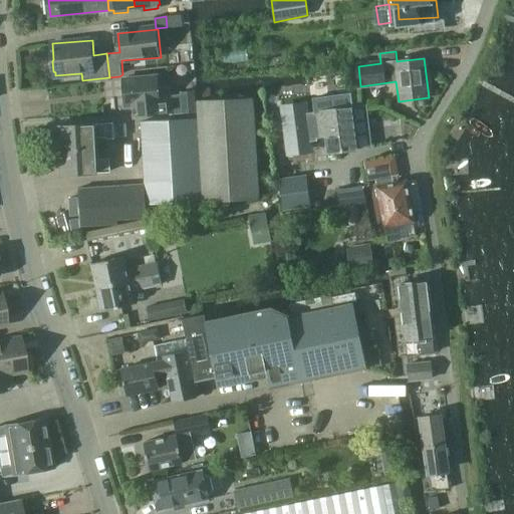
[(161,88),(159,75),(124,78),(127,105),(136,105),(137,115),(198,108),(196,94),(171,96),(170,87),(161,88)]
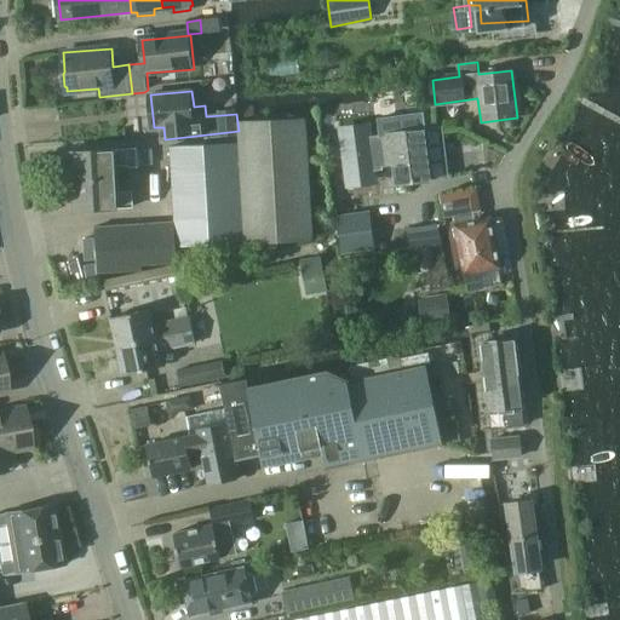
[(368,113),(339,118),(345,174),(348,188),(349,201),(379,196),(375,166),(394,164),(396,182),(430,178),(430,177),(423,126),(422,114),(380,120),(382,135),(371,136),(368,113)]
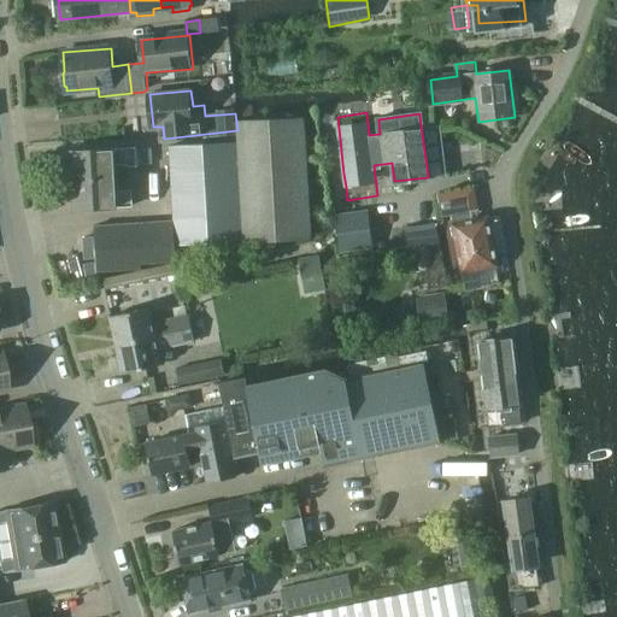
[(204,144),(169,146),(174,221),(95,225),(97,250),(98,270),(142,268),(141,264),(176,260),(175,246),(312,240),(305,121),(305,118),(271,119),(238,121),(239,141),(204,144)]
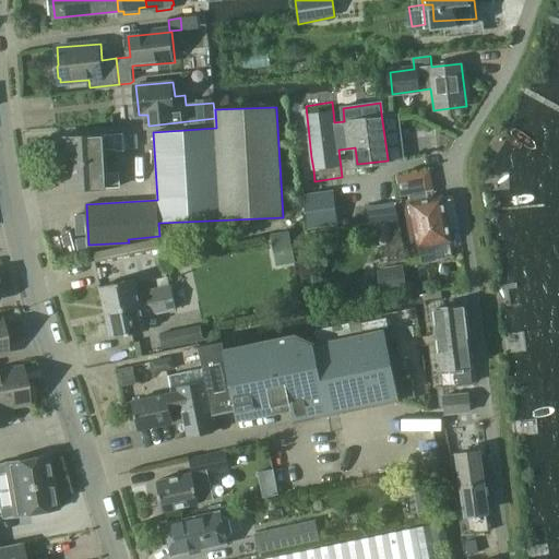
[(122,133),(68,135),(69,162),(104,161),(104,149),(116,149),(116,151),(123,150),(122,133)]
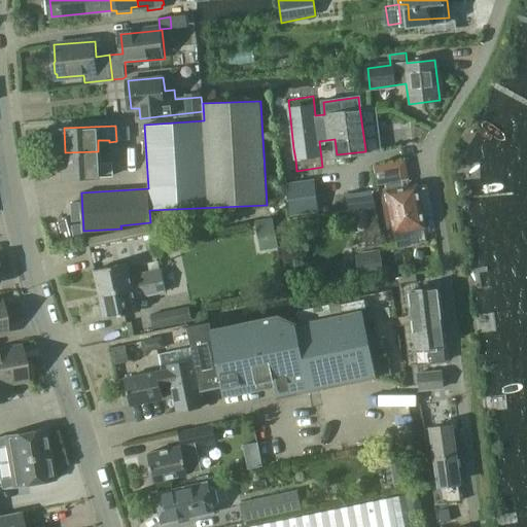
[(98,151),(65,152),(66,177),(112,175),(112,161),(99,162),(98,151)]
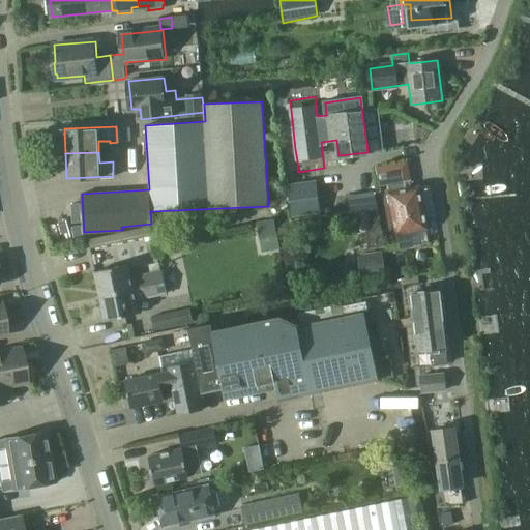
[(408,163),(376,169),(380,185),(387,183),(388,190),(386,190),(394,233),(396,233),(400,247),(429,242),(424,227),(428,227),(419,185),(412,187),(408,163)]
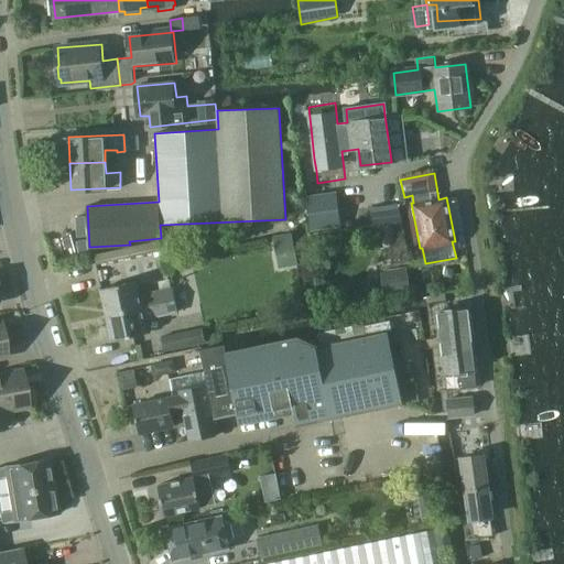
[(336,194),(307,197),(312,230),(340,226),(336,194)]
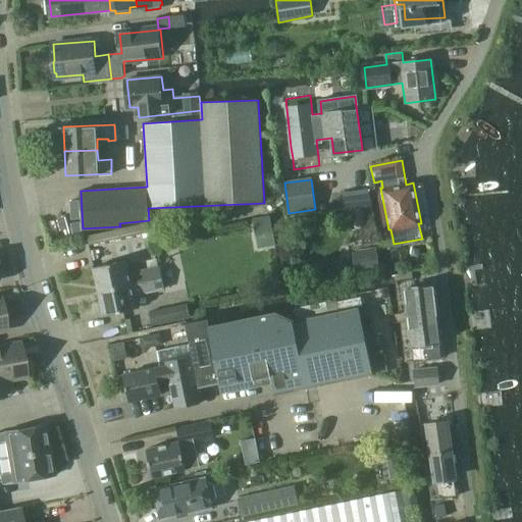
[(268,216),(251,219),(257,249),(274,246),(268,216)]
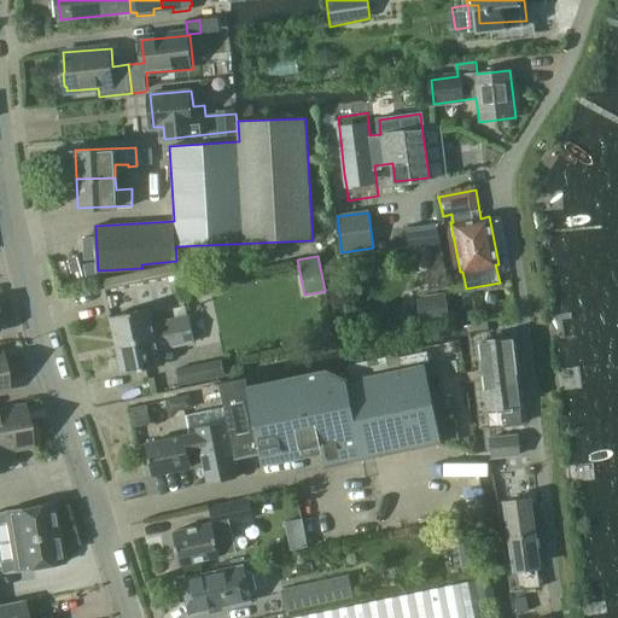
[(176,274),(174,264),(103,280),(105,290),(176,274)]
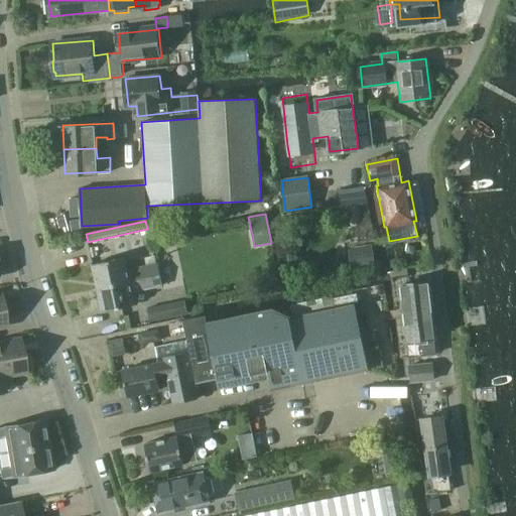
[(348,250),(351,271),(375,267),(372,246),(348,250)]
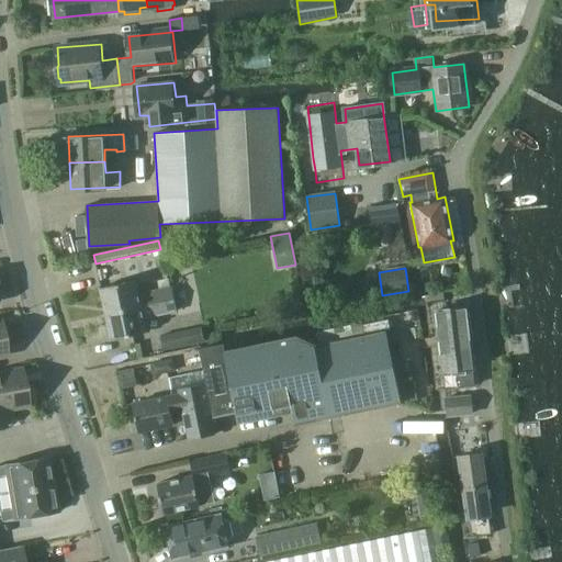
[(136,280),(102,288),(109,314),(176,300),(173,288),(141,295),(136,280)]
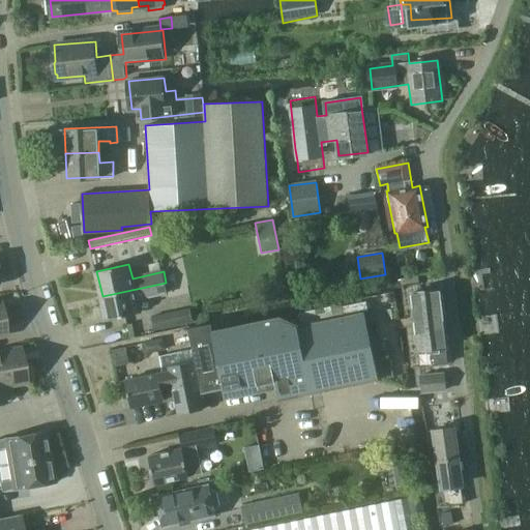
[(405,277),(401,278),(402,285),(402,286),(405,285),(418,284),(418,276),(405,277)]
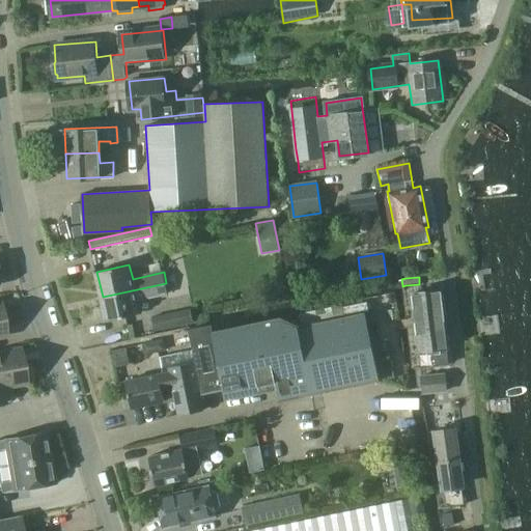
[(169,294),(166,283),(103,297),(108,320),(140,313),(137,301),(169,294)]
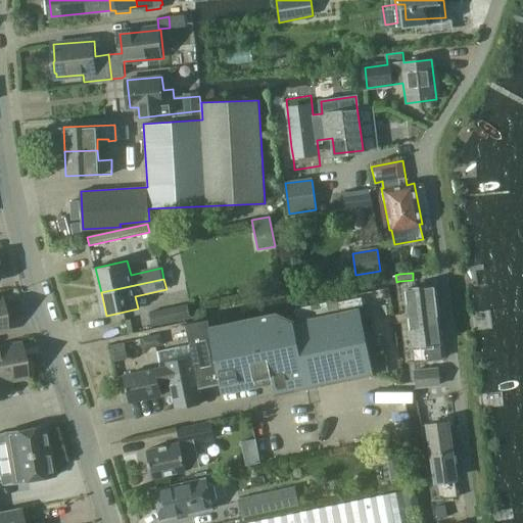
[(434,286),(407,290),(413,345),(441,341),(434,286)]
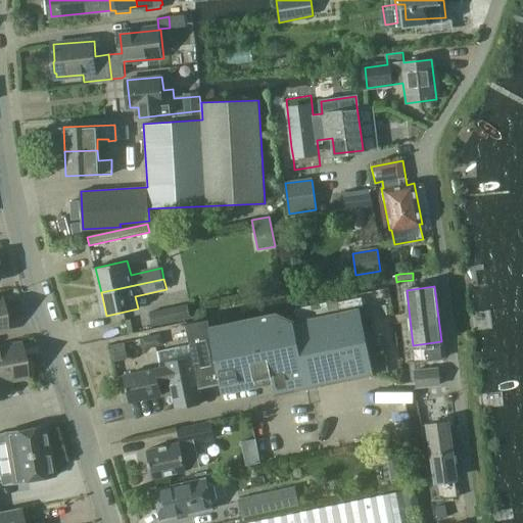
[(190,317),(188,303),(149,312),(152,325),(190,317)]
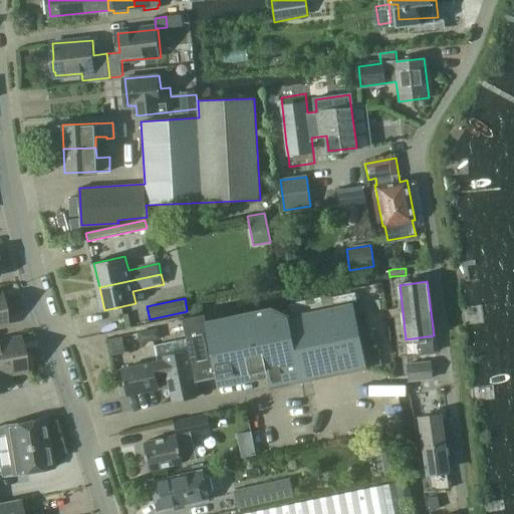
[(290,316),(301,367),(304,380),(366,367),(352,303),(290,316)]
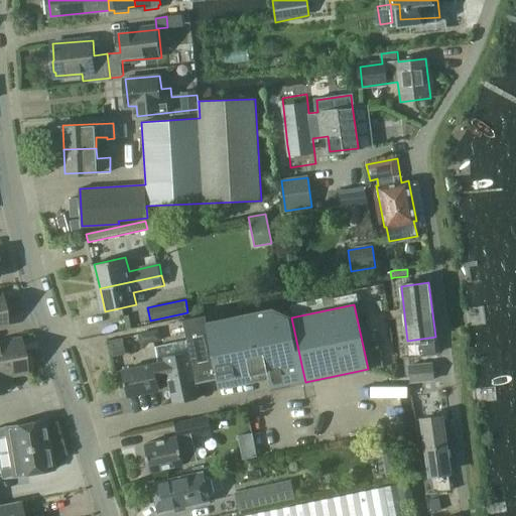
[(273,310),(259,313),(272,376),(302,369),(291,317),(273,310)]
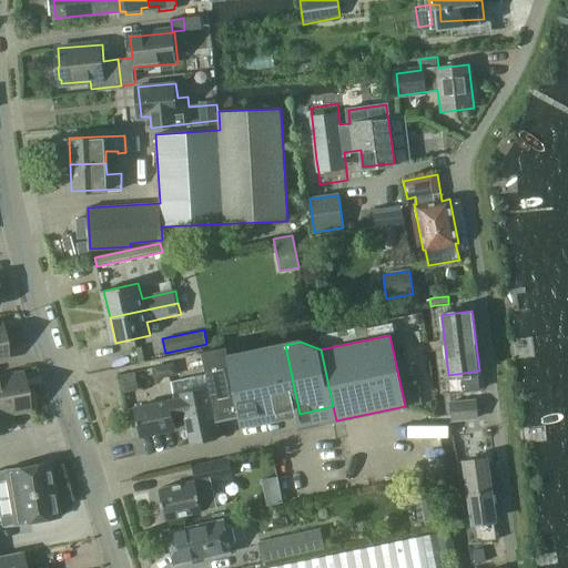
[(241,425),(245,425),(300,414),(285,345),(232,356),(229,356),(226,347),(202,353),(208,374),(216,417),(217,419),(239,415),(241,425)]
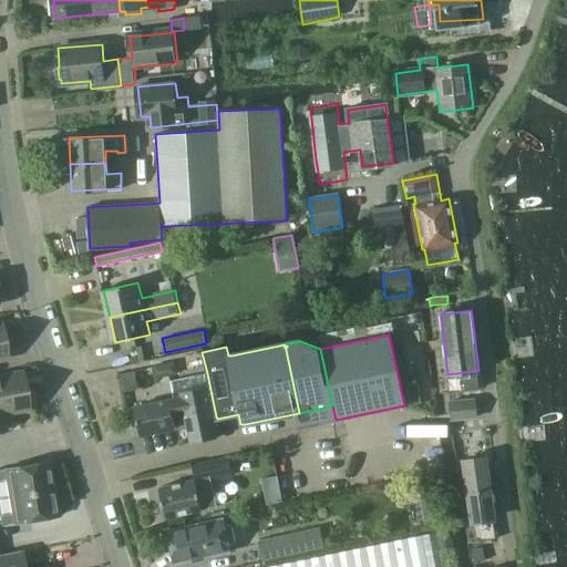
[(174,362),(152,367),(154,379),(176,373),(174,362)]
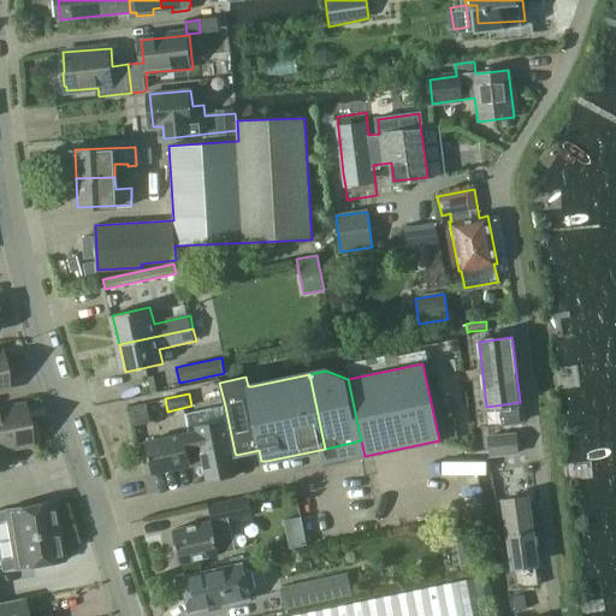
[(0,468),(5,468),(1,452),(5,448),(33,443),(25,404),(0,409),(0,468)]
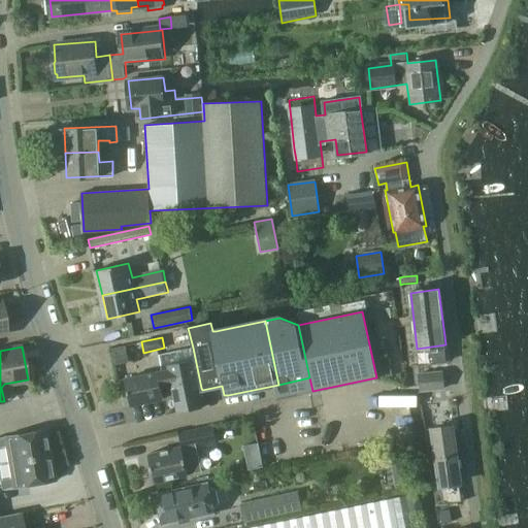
[(158,372),(126,378),(131,406),(164,399),(161,388),(172,386),(174,393),(178,413),(204,407),(200,388),(201,388),(193,348),(158,356),(162,374),(159,374),(158,372)]
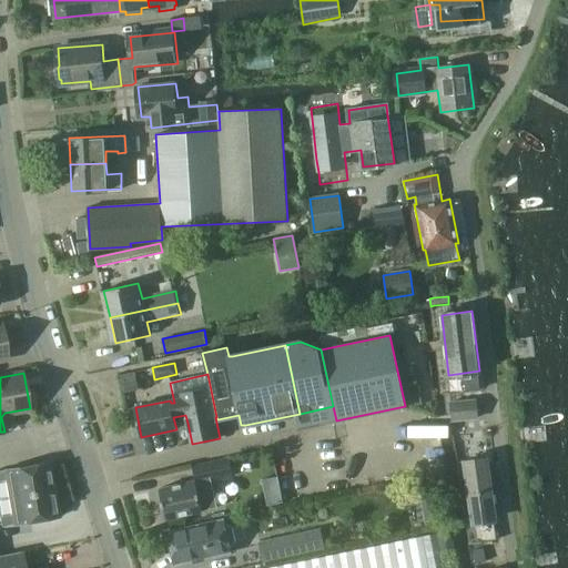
[(450,402),(453,422),(478,418),(477,398),(450,402)]
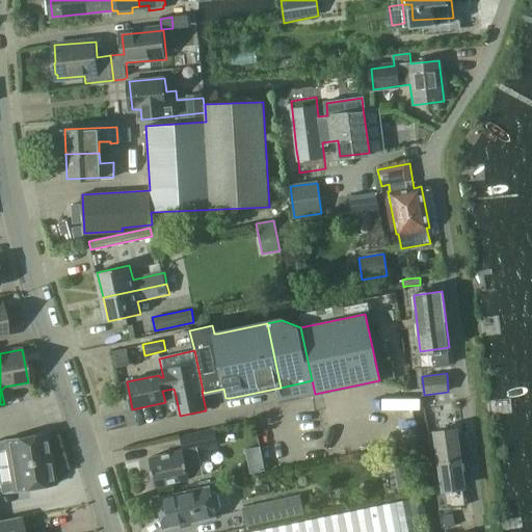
[(434,430),(443,486),(444,486),(447,506),(466,503),(460,471),(462,471),(456,427),(434,430)]
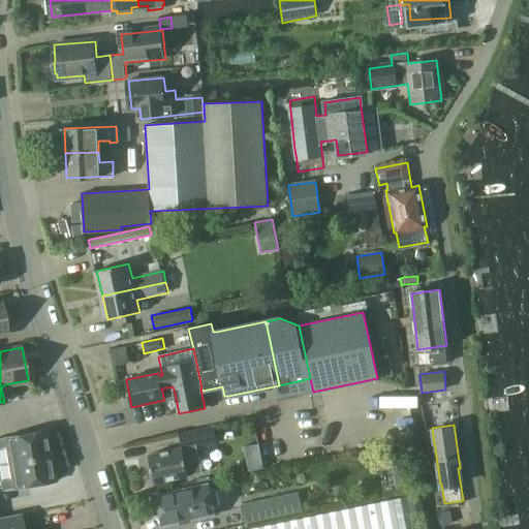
[(187,463),(201,459),(199,447),(217,444),(213,427),(179,434),(183,448),(150,456),(153,471),(151,471),(153,480),(155,479),(156,485),(190,477),(187,463)]
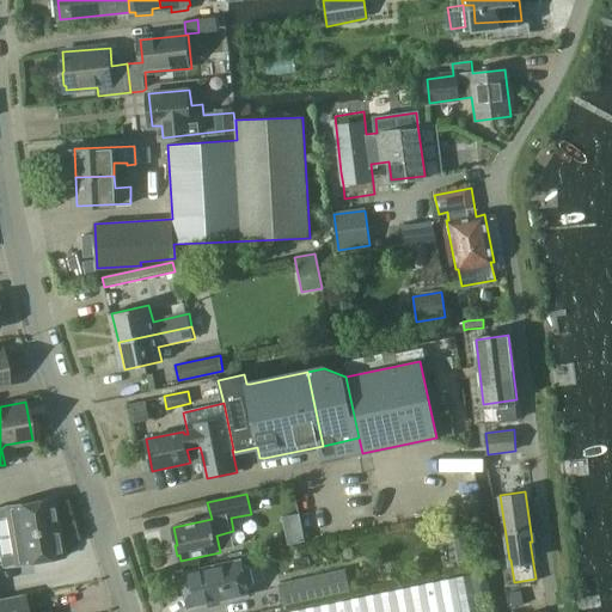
[(0,519),(4,519),(7,537),(57,527),(53,499),(0,507),(0,519)]
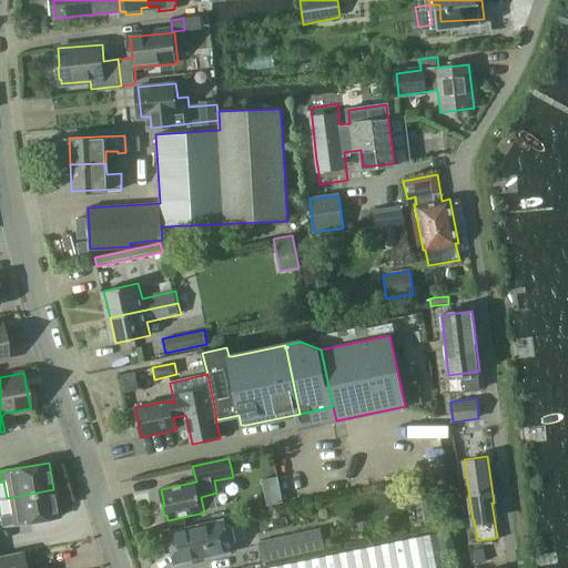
[(435,483),(419,485),(424,515),(425,519),(440,516),(439,511),(435,483)]
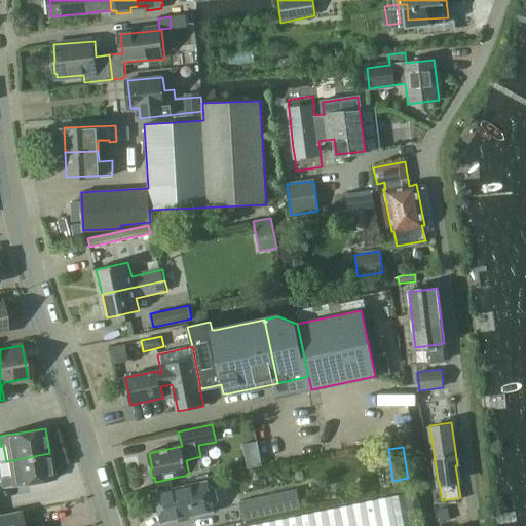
[(9,477),(0,478),(0,484),(1,488),(10,486),(10,485),(53,478),(49,453),(6,461),(9,477)]
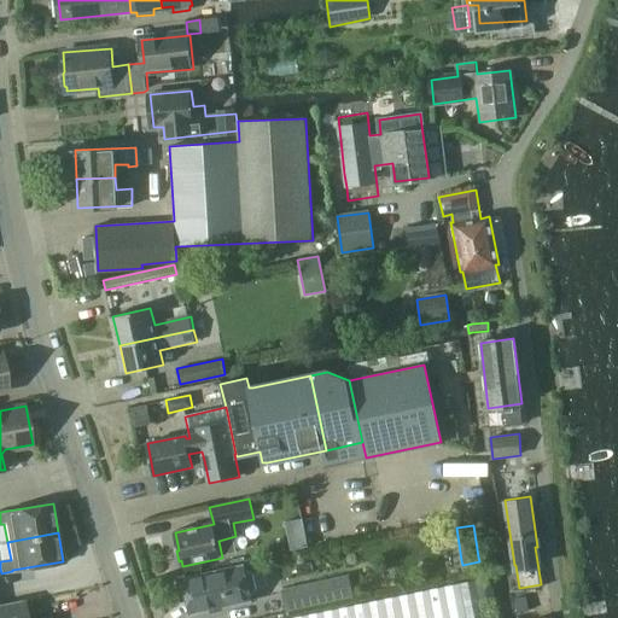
[(243,566),(184,579),(191,613),(250,600),(249,594),(254,593),(256,589),(254,573),(249,571),(244,571),(243,566)]
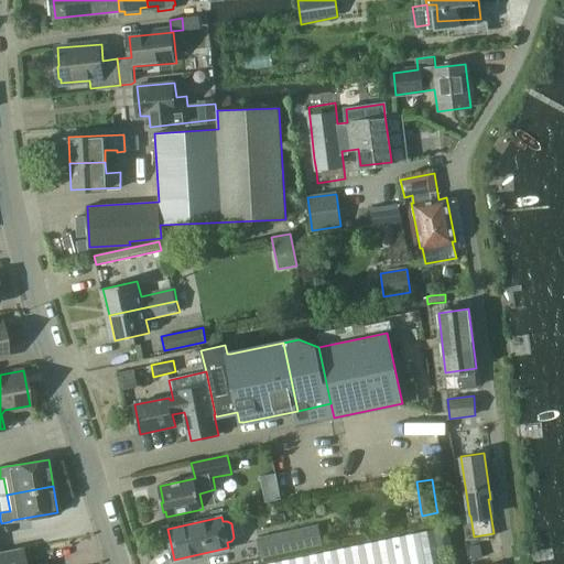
[(318,523),(257,538),(261,559),(322,544),(318,523)]
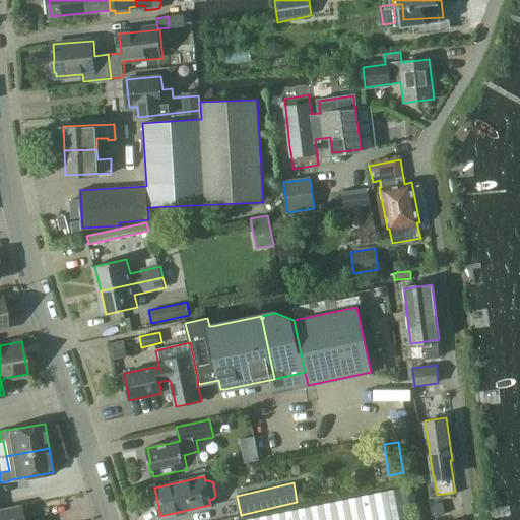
[(419,519),(412,485),(283,512),(246,519),(419,519)]
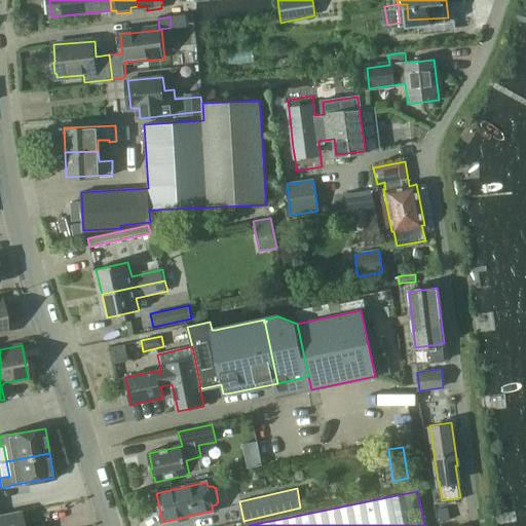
[(448,508),(438,510),(440,521),(450,520),(448,508)]
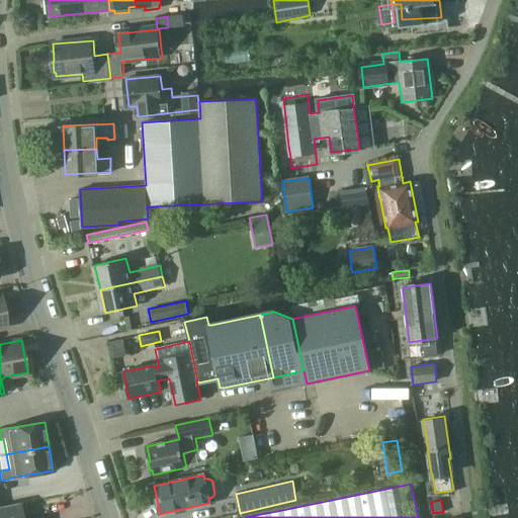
[(0,506),(0,517),(20,517),(18,503),(0,506)]
